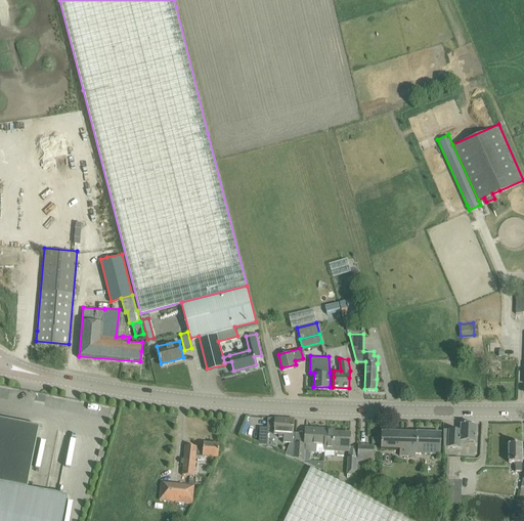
[(0,480),(27,486),(39,425),(0,417),(0,480)]
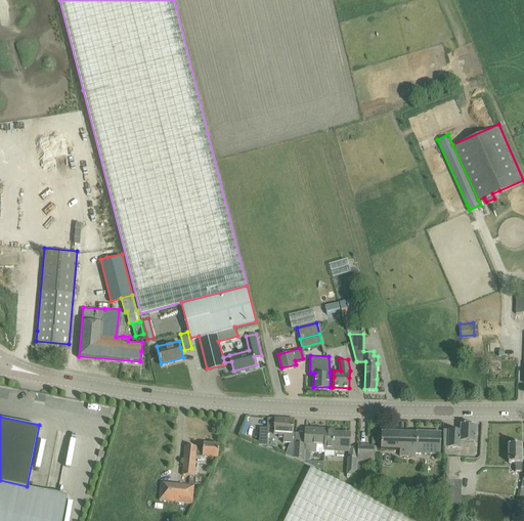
[(274,427),(274,431),(278,432),(278,435),(284,436),(282,441),(293,441),(293,432),(294,428),(294,418),(274,417),(274,427)]
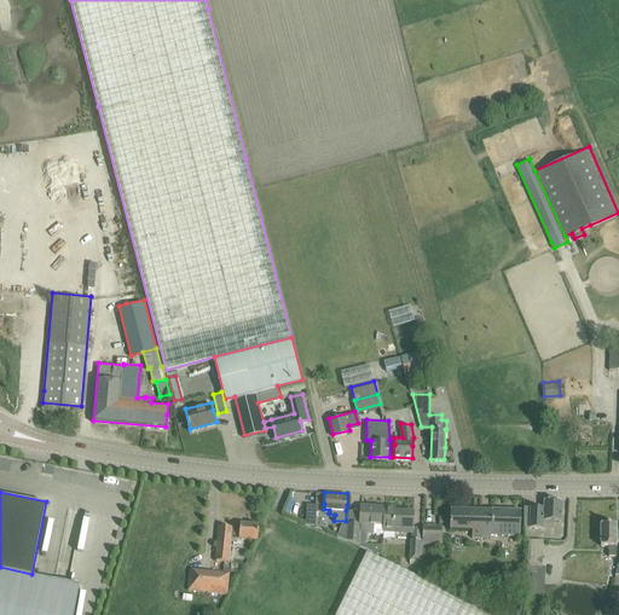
[(543,506),(524,505),(524,524),(538,526),(554,527),(554,518),(561,518),(562,511),(562,499),(544,498),(543,506)]
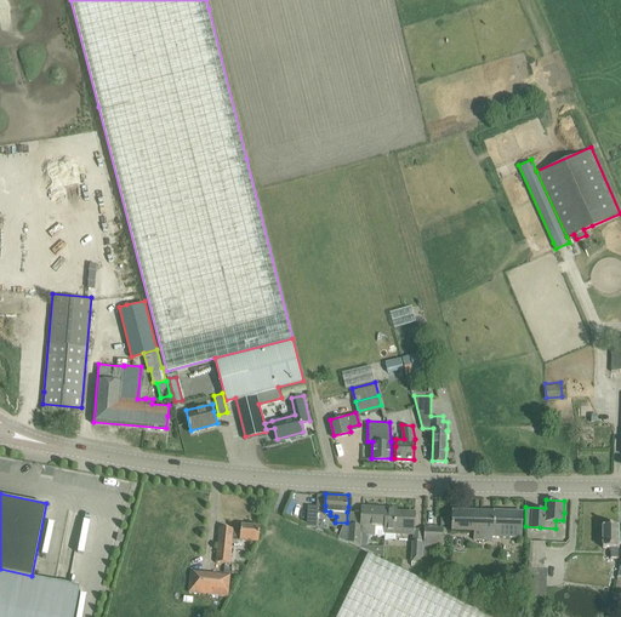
[(317,525),(318,510),(318,504),(309,504),(307,524),(317,525)]
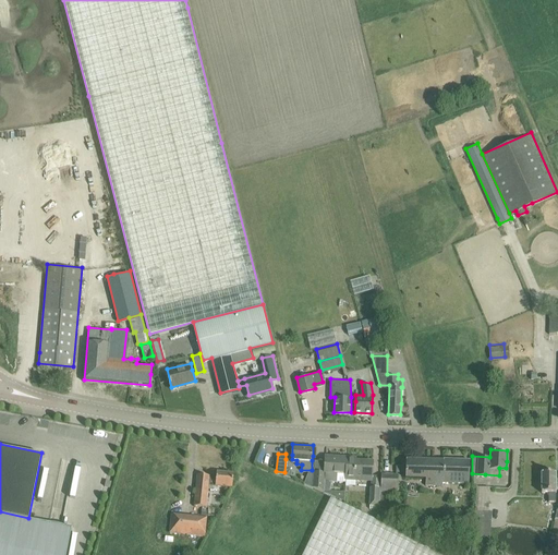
[(347,471),(348,458),(348,455),(325,454),(324,470),(325,470),(337,471),(347,471)]
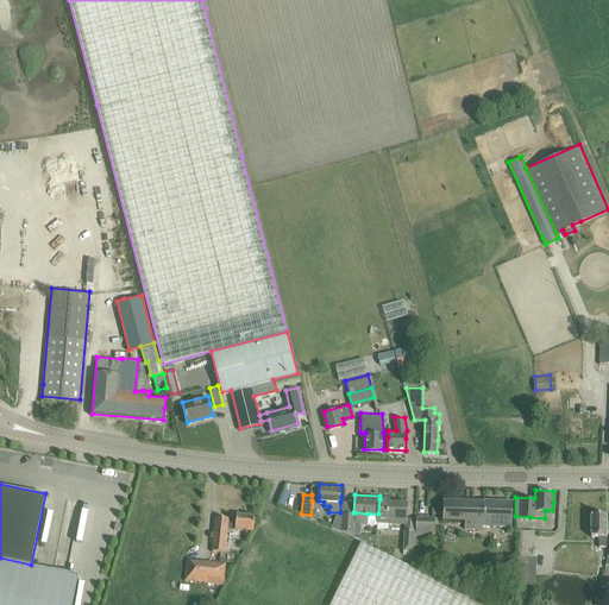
[(444,498),(443,510),(443,518),(465,520),(464,528),(483,528),(483,524),(512,525),(513,499),(484,498),(484,499),(444,498)]
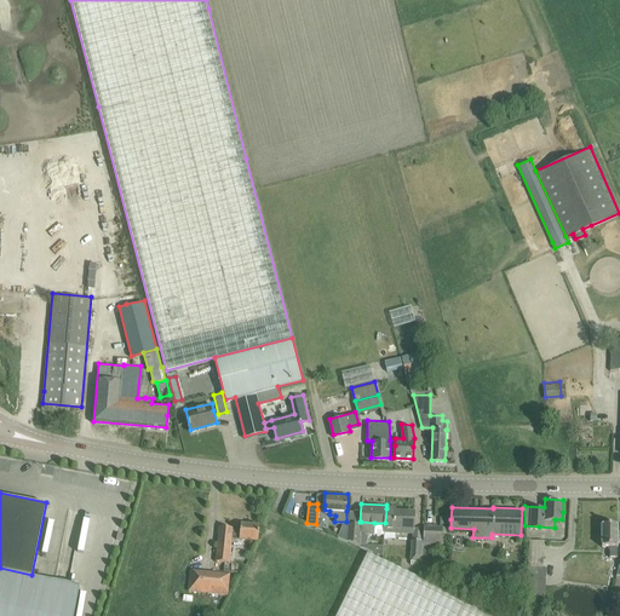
[(384,533),(384,536),(395,537),(395,530),(412,530),(413,531),(413,525),(414,522),(414,510),(396,510),(386,508),(385,523),(384,529),(384,533)]
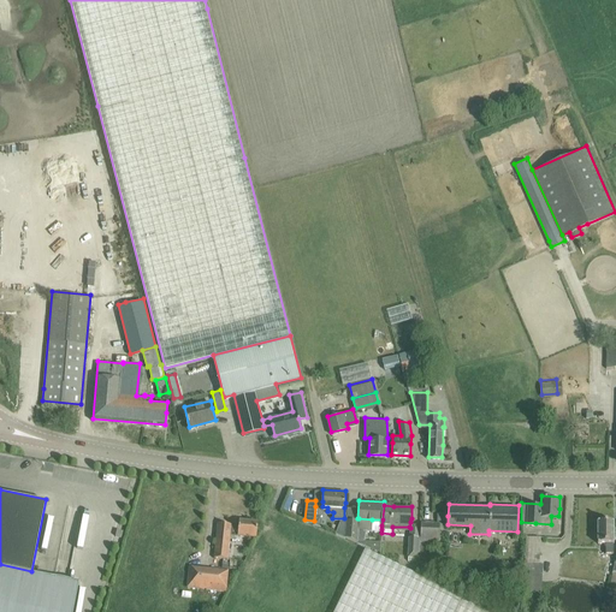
[(238,523),(231,523),(230,533),(256,535),(258,520),(240,518),(238,523)]
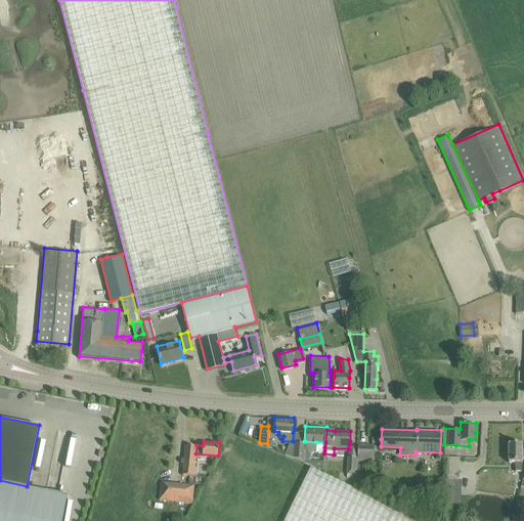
[(305,449),(305,444),(302,444),(302,441),(295,441),(294,454),(294,456),(304,460),(305,449)]
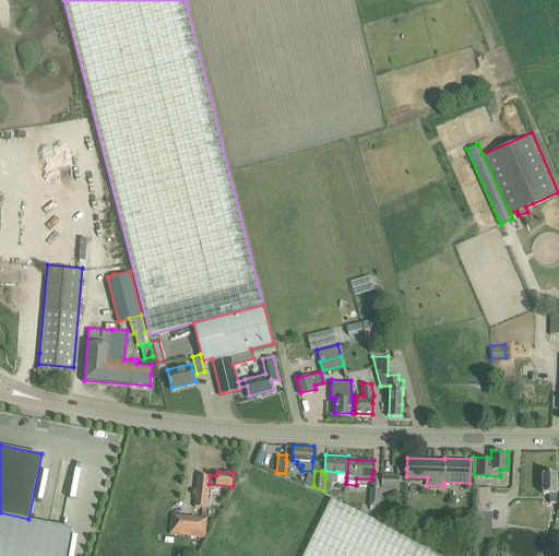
[(325,480),(324,491),(336,496),(337,491),(337,488),(331,487),(331,480),(346,481),(346,477),(347,472),(337,472),(325,471),(325,474),(325,480)]
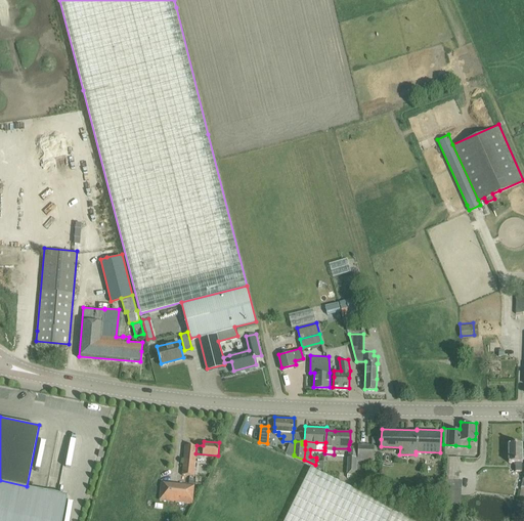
[(511,442),(509,442),(509,452),(509,461),(515,461),(515,469),(522,469),(522,452),(522,442),(515,442),(515,441),(511,441),(511,442)]
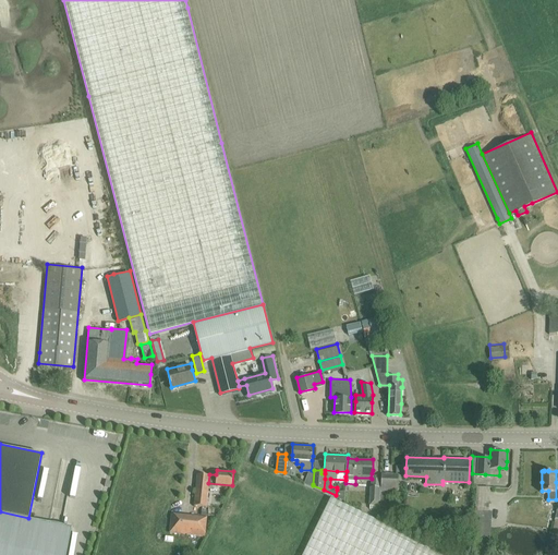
[(206,505),(208,483),(209,474),(209,473),(197,472),(196,483),(194,504),(206,505)]
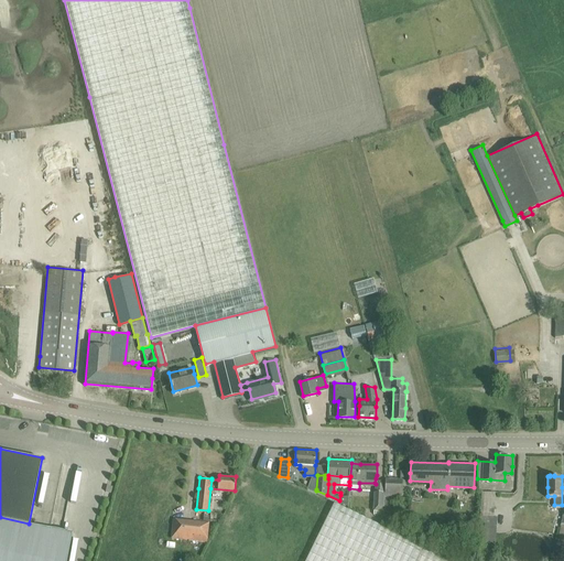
[(401,495),(402,477),(386,477),(386,492),(386,494),(401,495)]
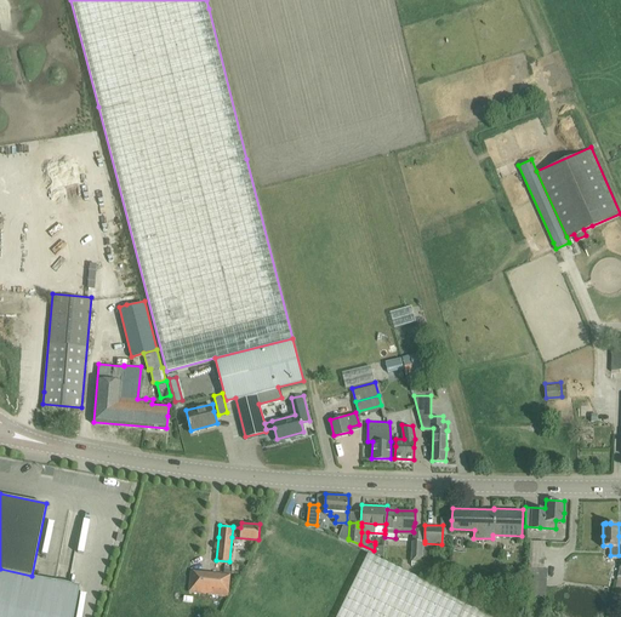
[(422,560),(422,541),(414,540),(412,540),(411,560),(422,560)]
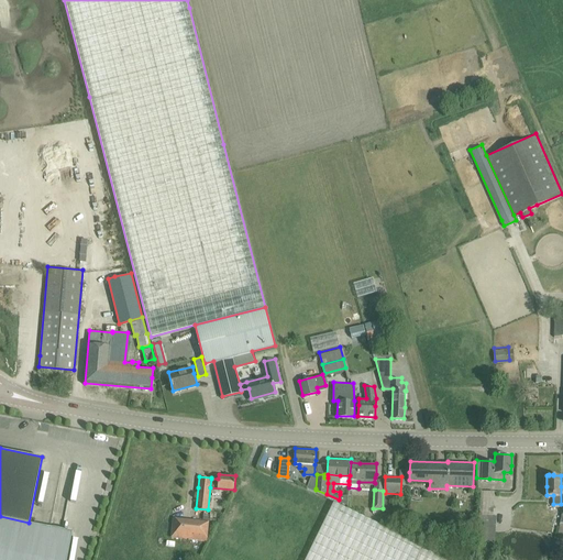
[(494,490),(482,490),(481,514),(493,515),(494,490)]
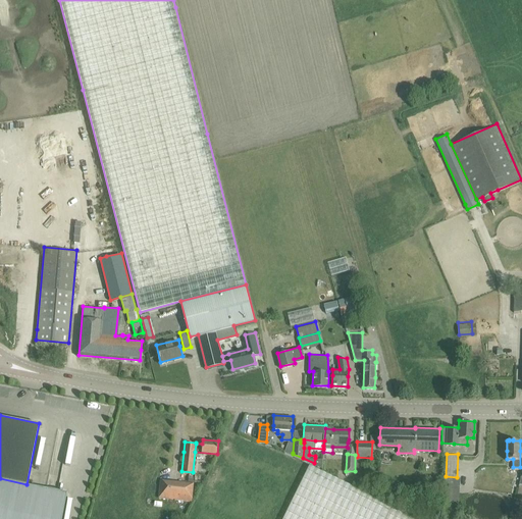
[(422,518),(392,505),(393,504),(309,464),(281,518),(422,518)]
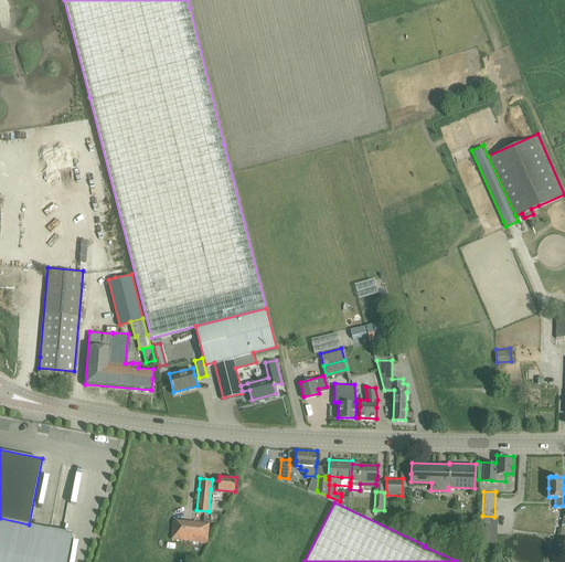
[(498,517),(494,517),(482,516),(482,525),(498,525),(498,517)]
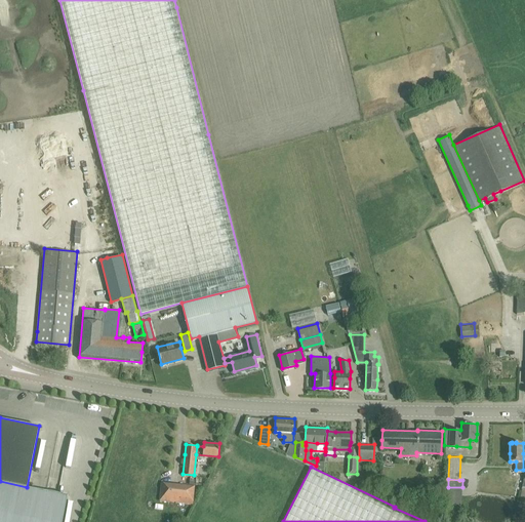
[(27,487),(0,481),(0,521),(62,521),(68,495),(27,487)]
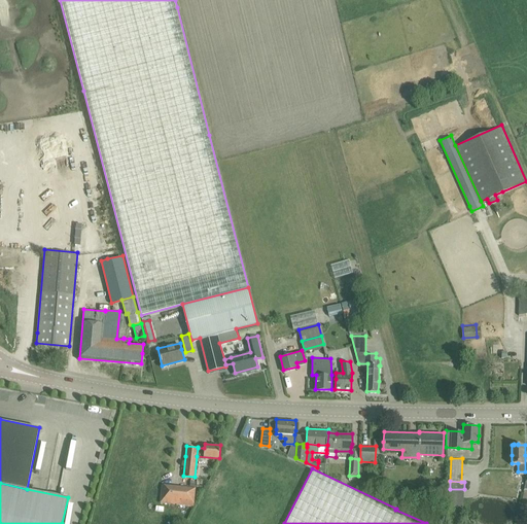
[(194,504),(196,487),(162,484),(161,501),(194,504)]
